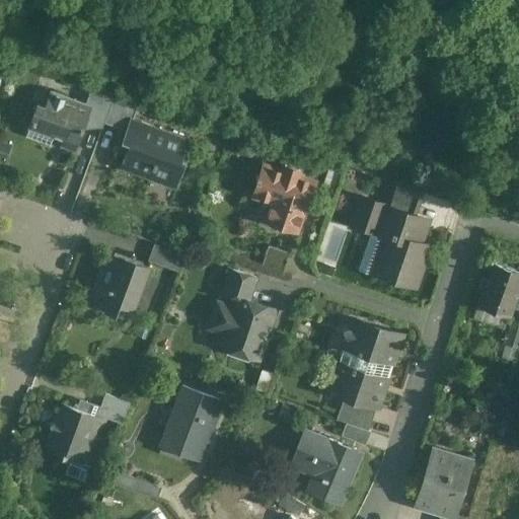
[(114,97),(90,88),(85,103),(90,105),(85,119),(103,126),(104,122),(114,97)]
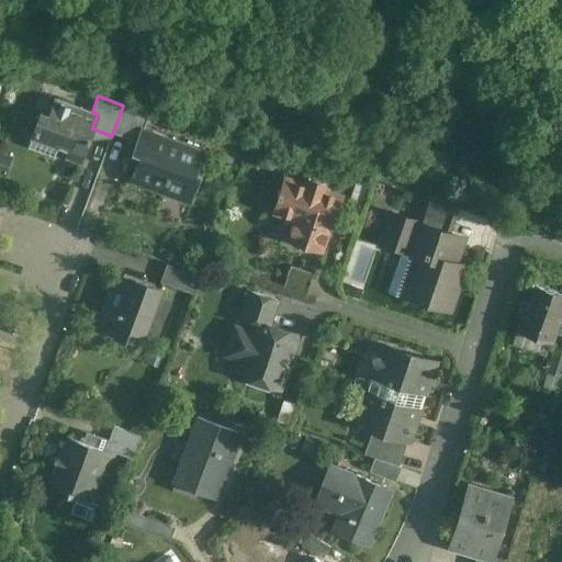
[(92,112),(55,99),(49,115),(41,112),(32,136),(32,137),(29,147),(54,157),(58,146),(82,155),(92,128),(98,114),(92,112)]
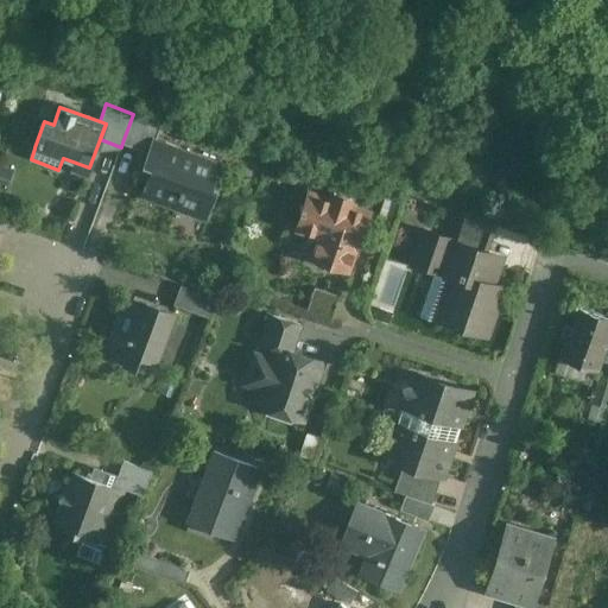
[(162,124),(133,114),(122,143),(149,152),(151,144),(153,145),(162,124)]
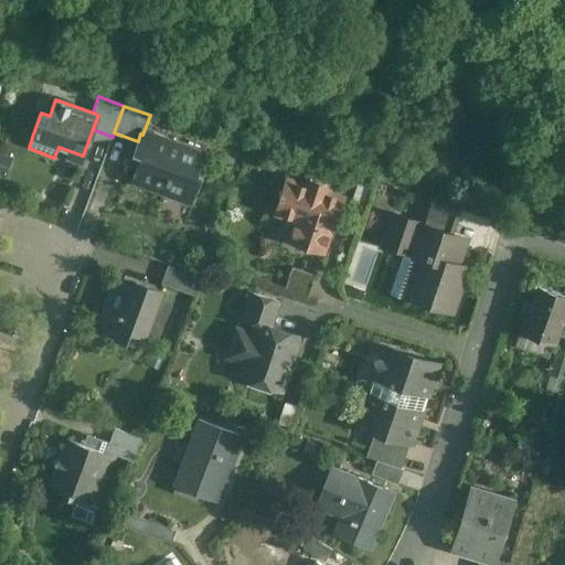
[(142,135),(140,134),(138,141),(132,153),(140,157),(130,181),(191,205),(202,176),(195,173),(204,152),(173,140),(171,146),(142,135)]
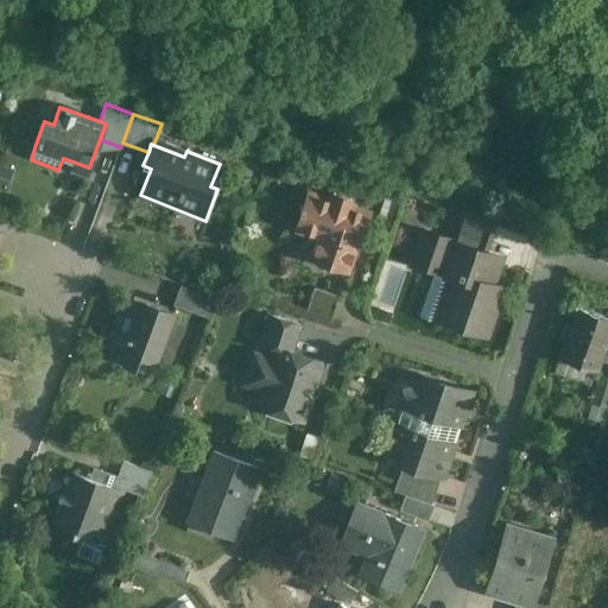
[(352,198),(334,192),(331,200),(309,191),(304,208),(302,207),(301,211),(303,213),(297,228),(320,235),(312,258),(348,270),(361,239),(359,238),(369,213),(349,206),(352,198)]
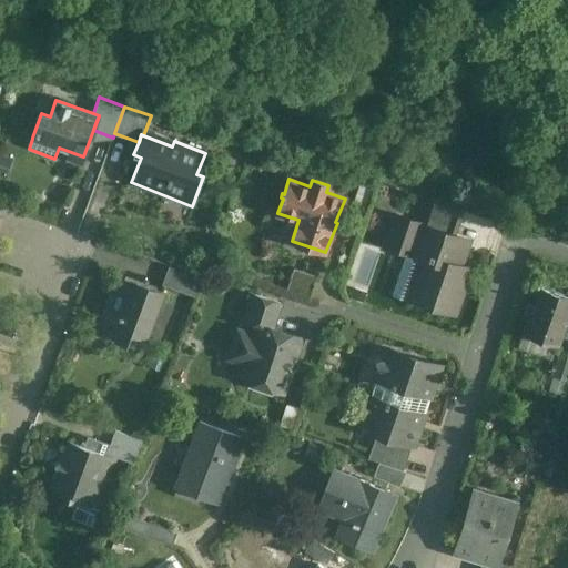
[(374,184),(361,180),(353,200),(367,205),(374,184)]
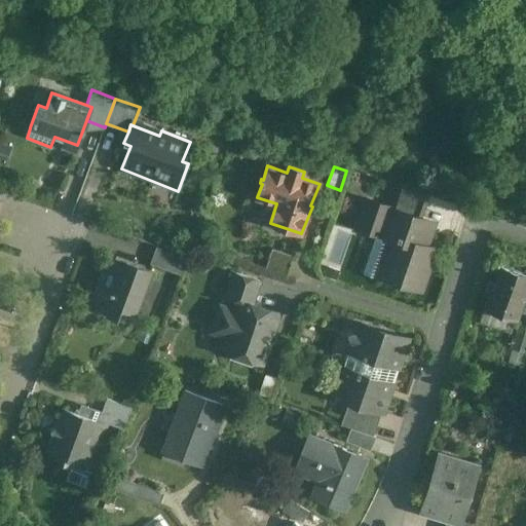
[(427,194),(401,185),(392,209),(419,218),(427,194)]
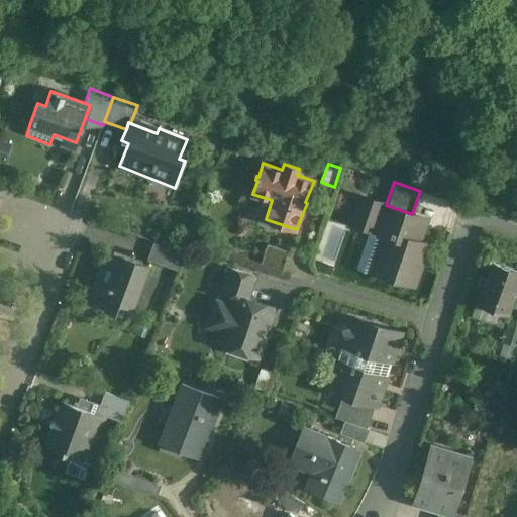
[(386,205),(363,197),(353,222),(386,233),(375,266),(415,280),(427,245),(419,242),(426,219),(412,214),(386,205)]
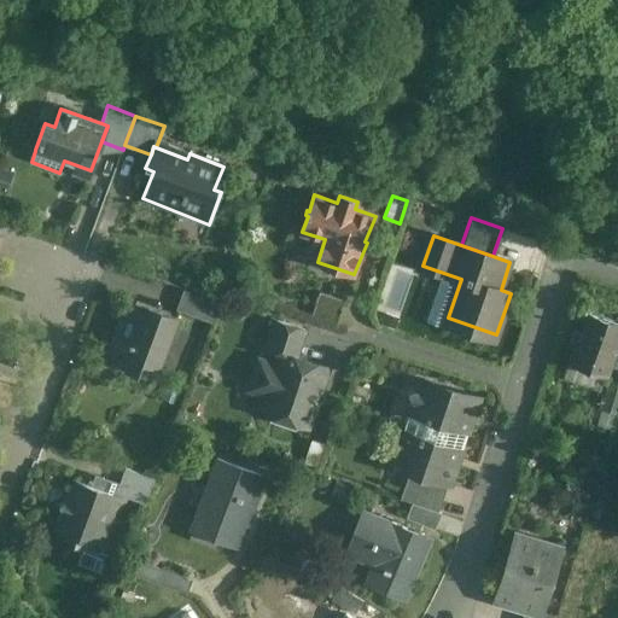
[(221,303),(185,290),(176,309),(213,322),(221,303)]
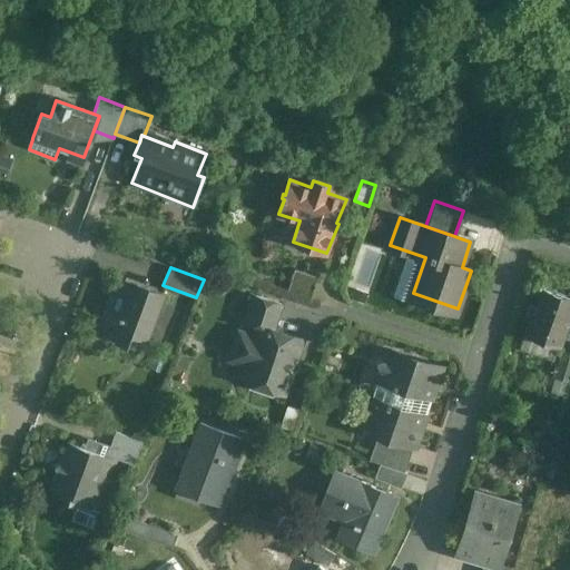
[(318,277),(295,269),(287,293),(311,301),(318,277)]
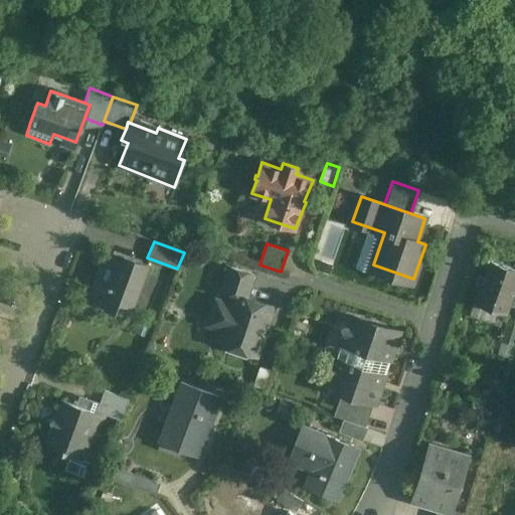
[(129,266),(122,264),(123,262),(104,254),(88,299),(106,306),(109,299),(132,308),(148,266),(131,260),(129,266)]
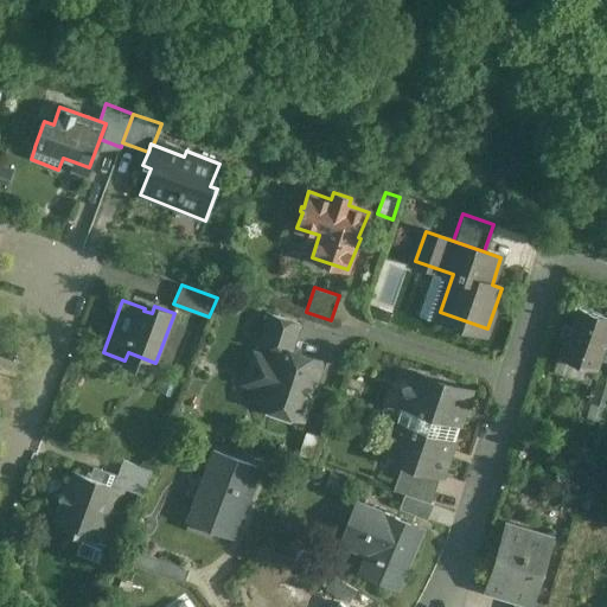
[(606,338),(606,319),(576,308),(556,370),(580,378),(585,366),(596,370),(606,338)]
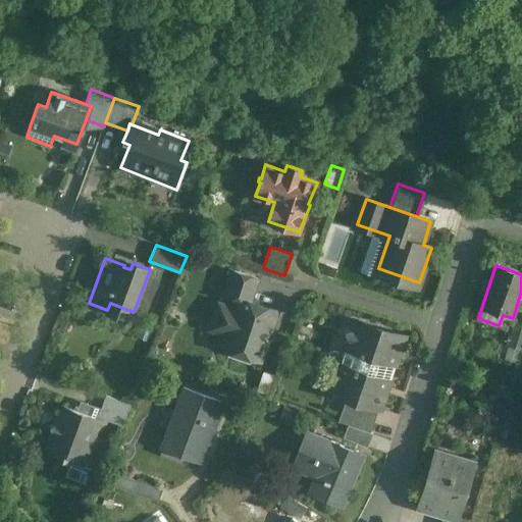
[(257,278),(232,270),(223,295),(238,299),(239,298),(250,302),(257,278)]
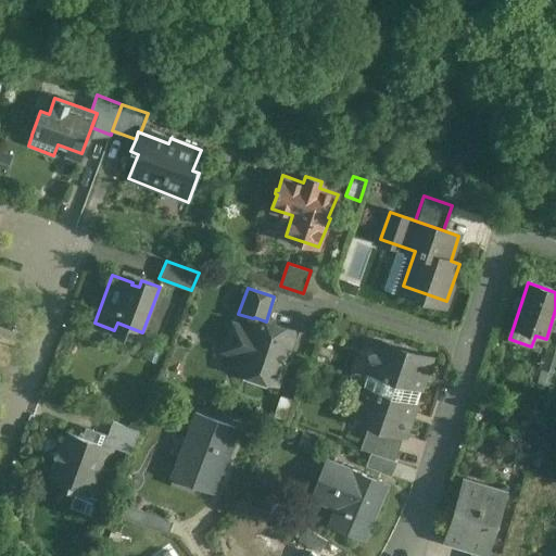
[(266,321),(254,317),(253,318),(250,329),(243,327),(238,329),(231,348),(235,354),(241,356),(236,370),(277,384),(294,331),(266,321)]
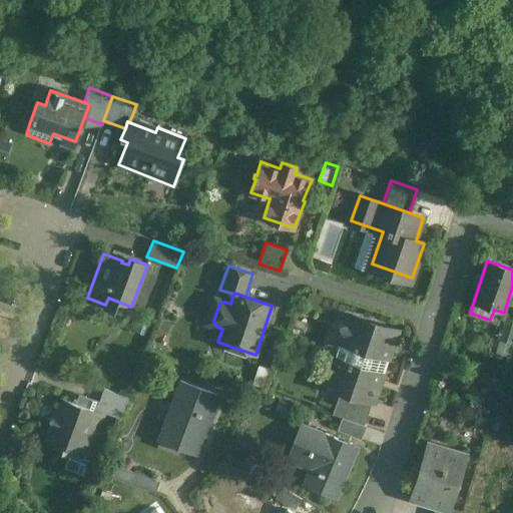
[(398,331),(349,314),(346,325),(340,328),(342,334),(335,356),(384,372),(398,331)]
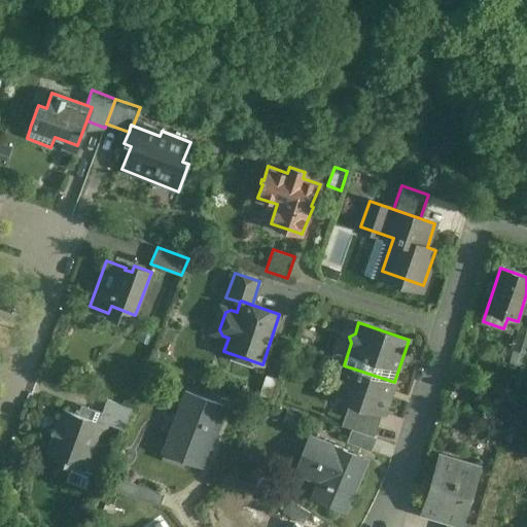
[(526,353),(526,330),(520,328),(513,350),(526,354),(526,353)]
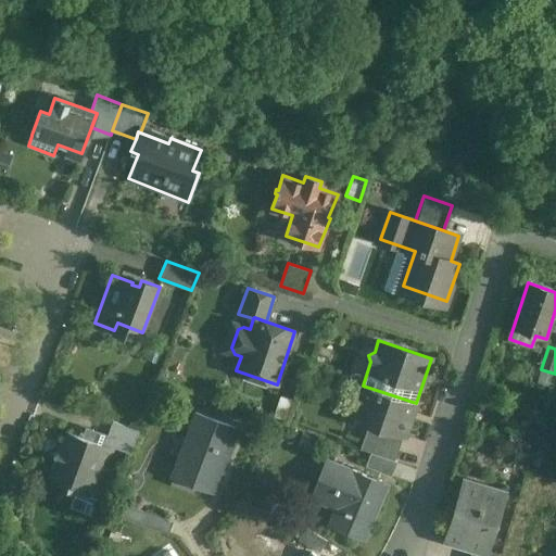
[(416,403),(363,386),(356,404),(374,409),(368,425),(403,436),(405,437),(416,403)]
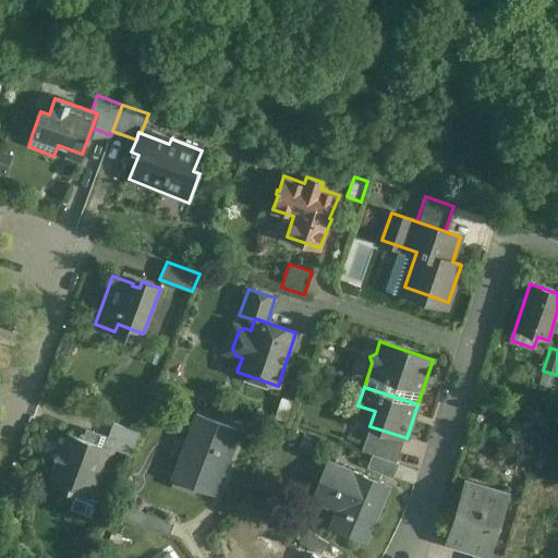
[(240,431),(196,413),(170,481),(214,497),(240,431)]
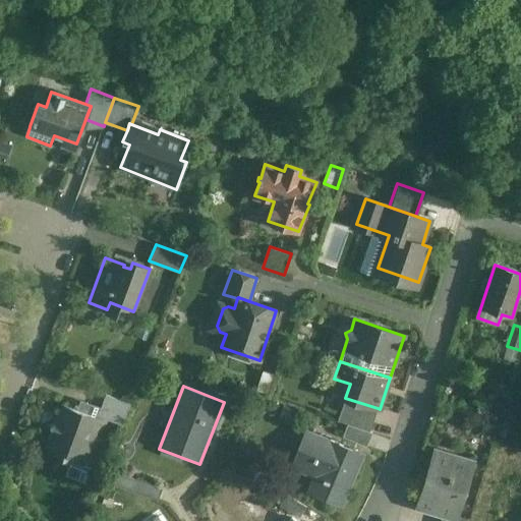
[(130,404),(106,395),(101,408),(114,413),(112,421),(123,425),(130,404)]
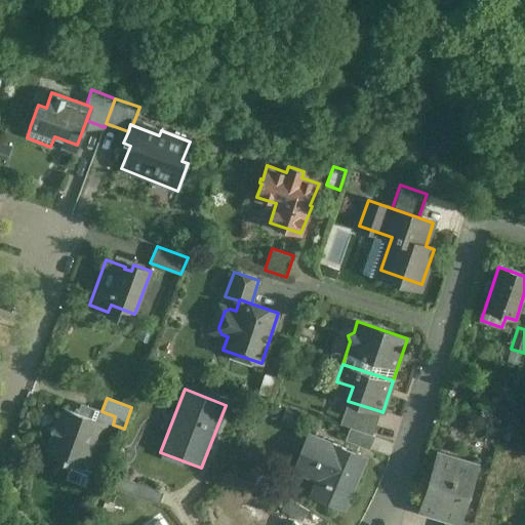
[(380,411),(348,401),(340,425),(351,428),(372,436),(380,411)]
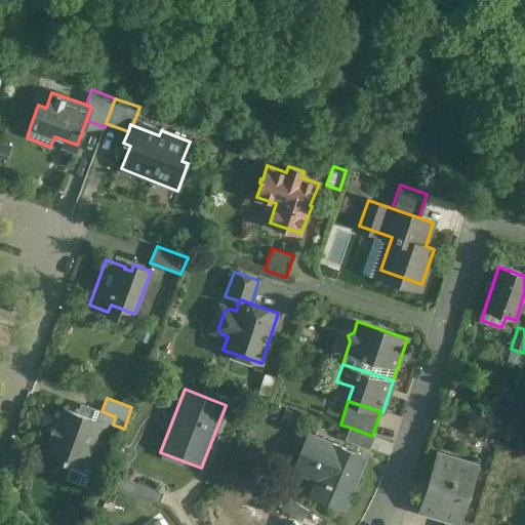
[(102,411),(81,403),(78,413),(101,421),(101,420),(113,425),(115,416),(102,411)]
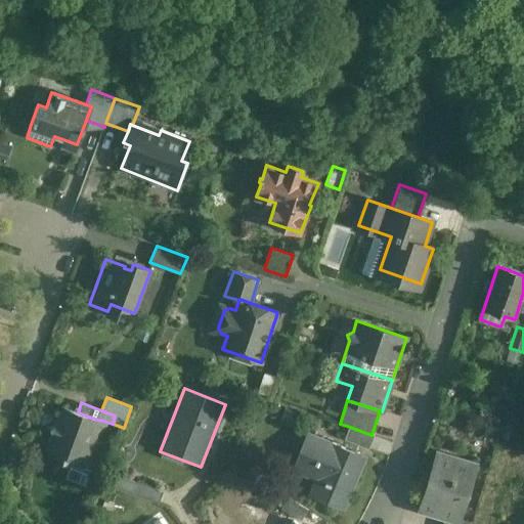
[(78,412),(64,407),(57,426),(50,430),(53,436),(50,445),(51,447),(52,448),(52,447),(62,451),(60,455),(64,457),(62,461),(67,463),(68,462),(78,465),(78,463),(80,464),(81,464),(84,465),(85,461),(86,461),(94,437),(100,439),(106,424),(100,421),(78,412)]
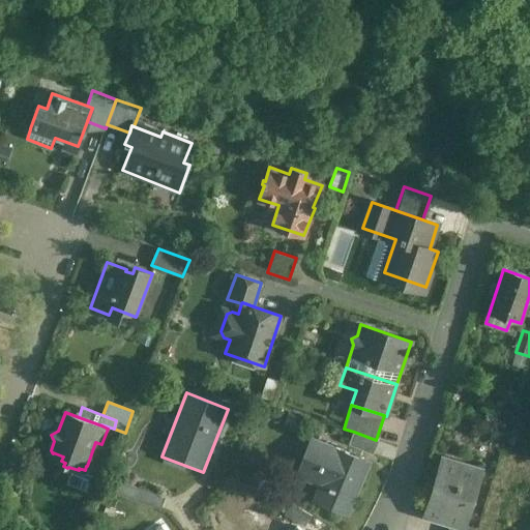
[(376,440),(354,432),(349,445),(372,453),(376,440)]
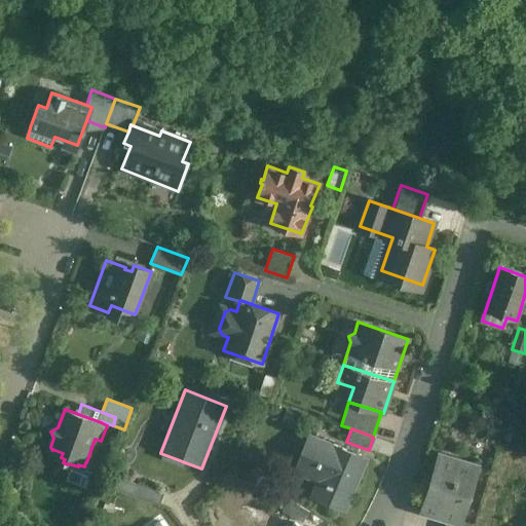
[(367,460),(309,436),(293,473),(317,484),(310,499),(344,514),(367,460)]
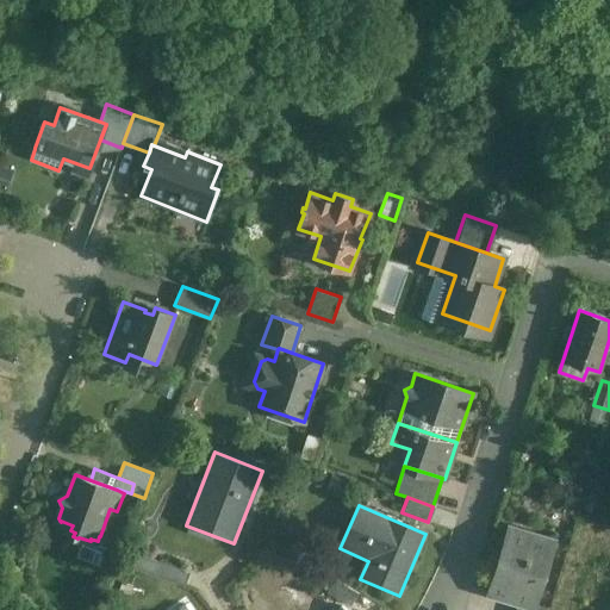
[(554,543),(509,529),(489,593),(518,603),(535,608),(535,605),(554,543)]
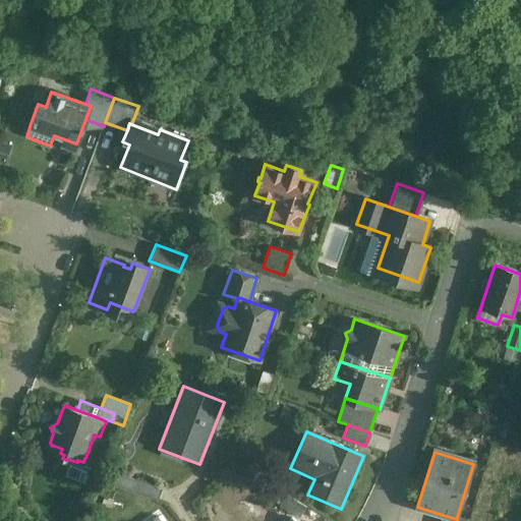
[(135,479),(114,471),(110,484),(131,491),(135,479)]
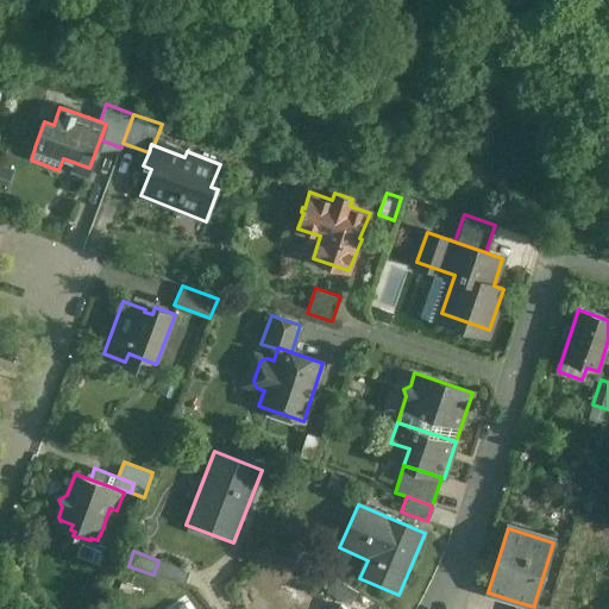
[(190,572),(158,560),(154,575),(184,586),(190,572)]
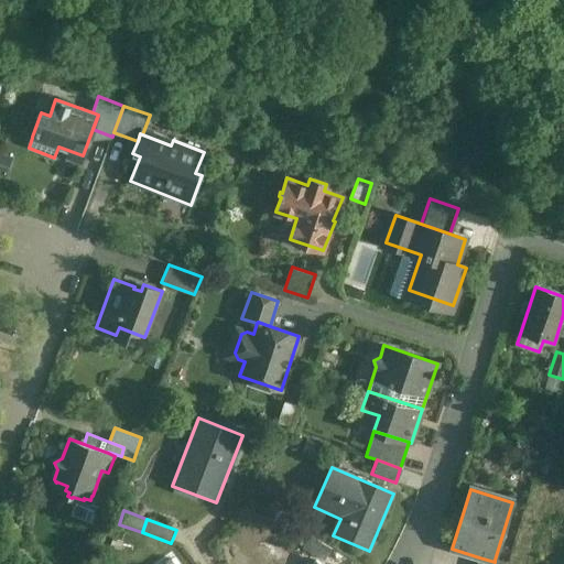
[(332,550),(311,537),(303,550),(324,563),(332,550)]
